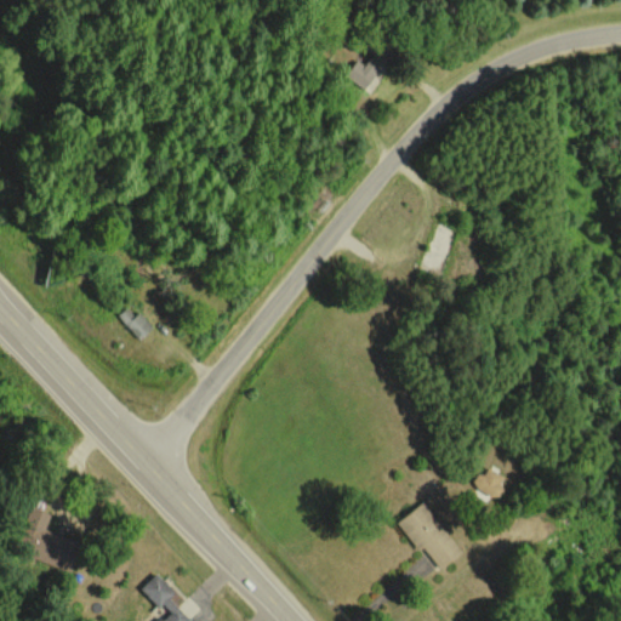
[(345,75),(369,92),(382,75),(358,57),(345,75)]
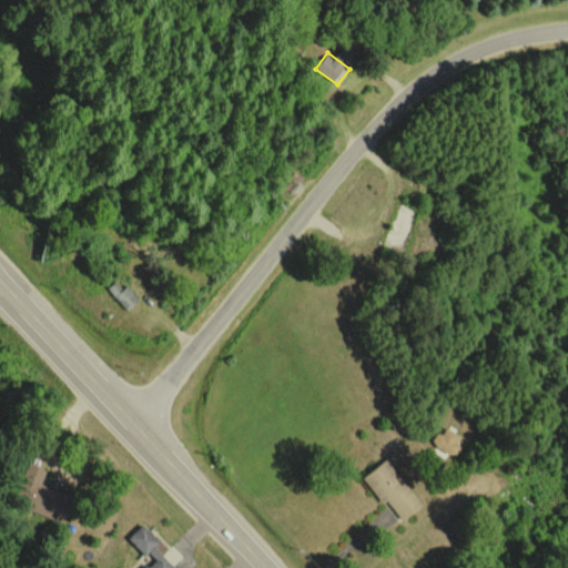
[(125,310),(137,300),(117,277),(105,287),(125,310)]
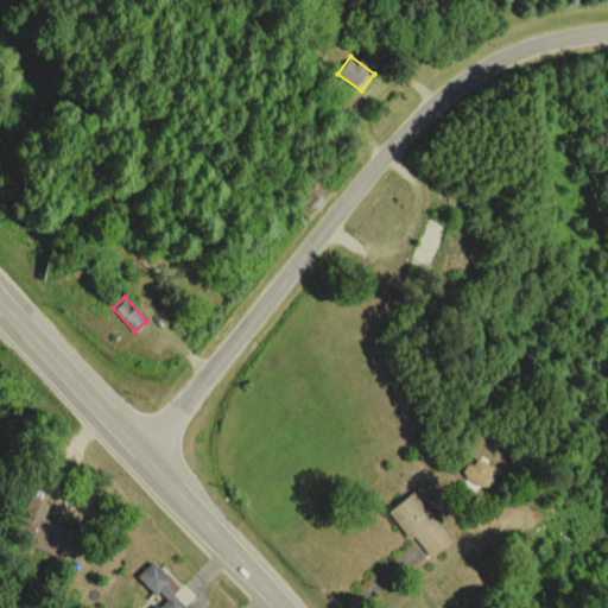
[(487,488),(498,469),(474,455),(463,474),(487,488)]
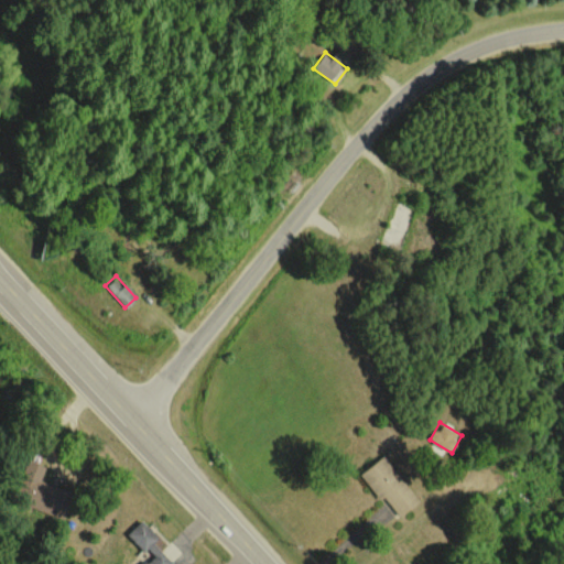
[(383,496),(398,516),(418,501),(383,455),(359,473),(379,499),(383,496)]
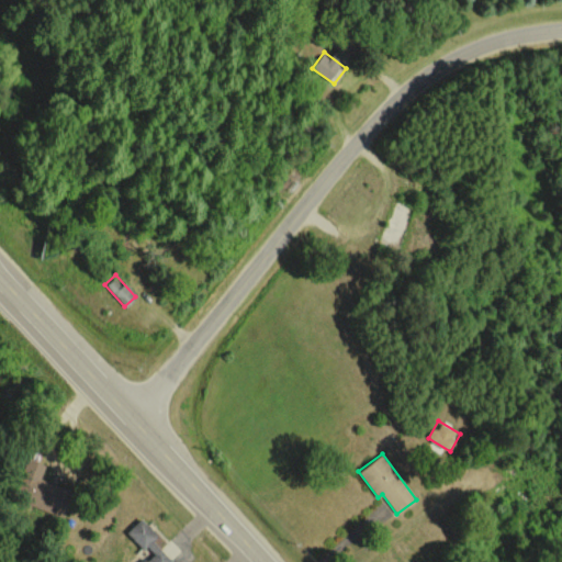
[(170,561),(171,561),(159,548),(165,543),(141,517),(126,530),(149,554),(141,561),(170,561)]
